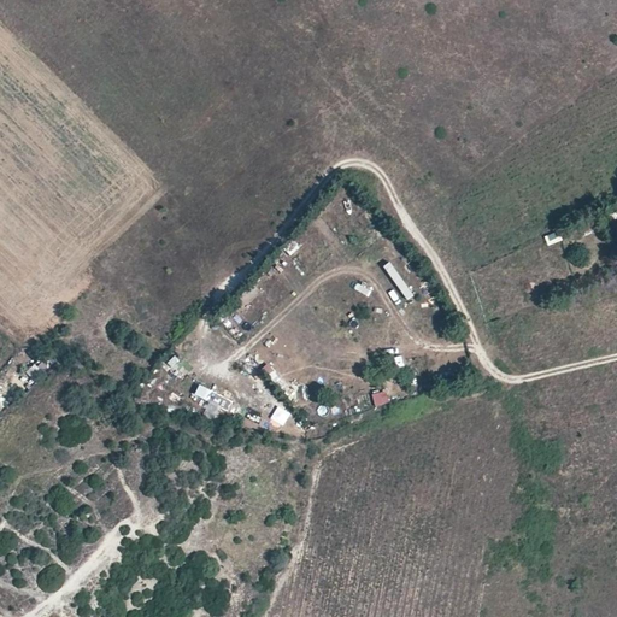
[(545,236),(548,245),(563,241),(559,231),(545,236)]
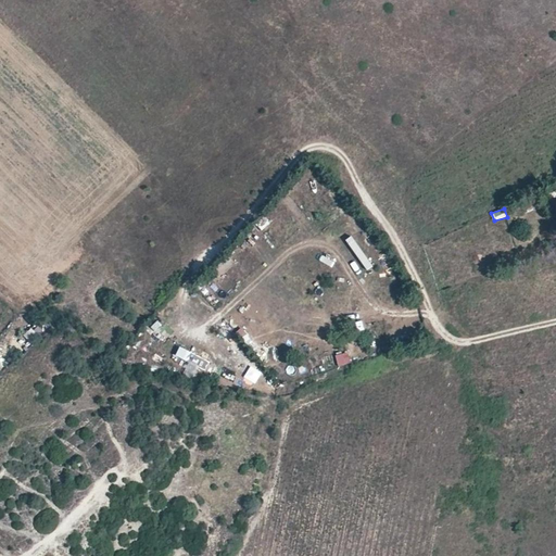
[(262,230),(270,224),(265,217),(256,224),(262,230)]
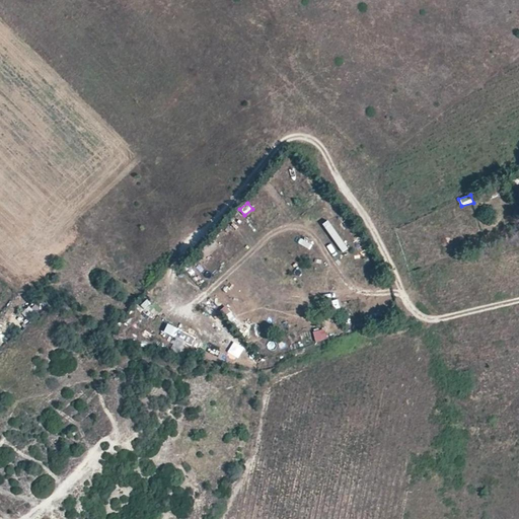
[(281,241),(273,245),(280,258),(287,254),(281,241)]
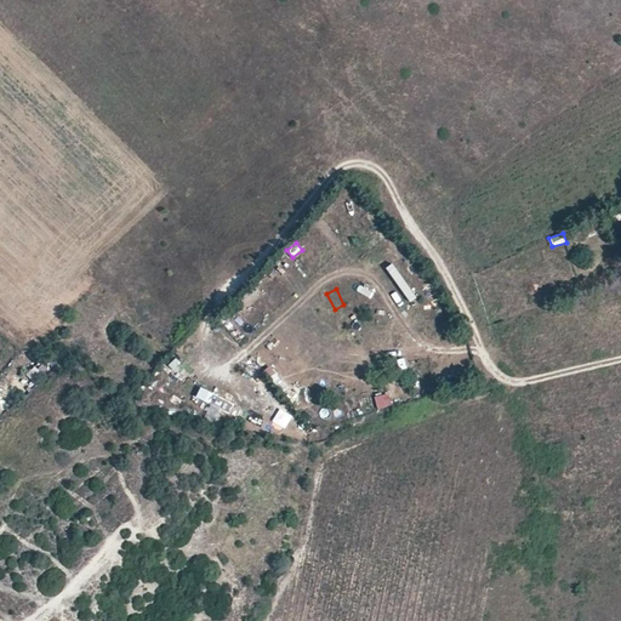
[(246,297),(237,307),(244,314),(254,305),(246,297)]
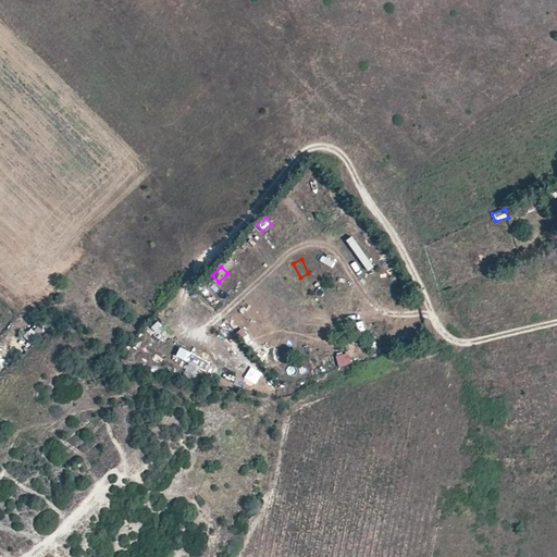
[(45,320),(34,327),(38,335),(50,329),(45,320)]
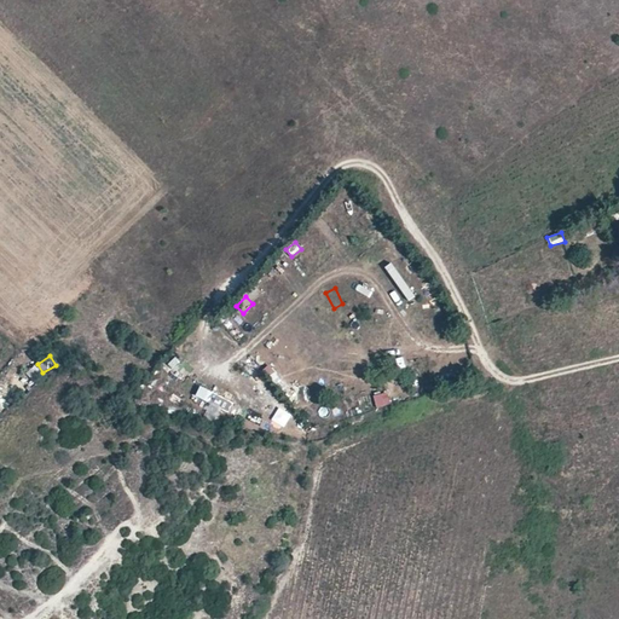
[(17,375),(12,381),(22,389),(39,370),(34,365),(22,380),(17,375)]
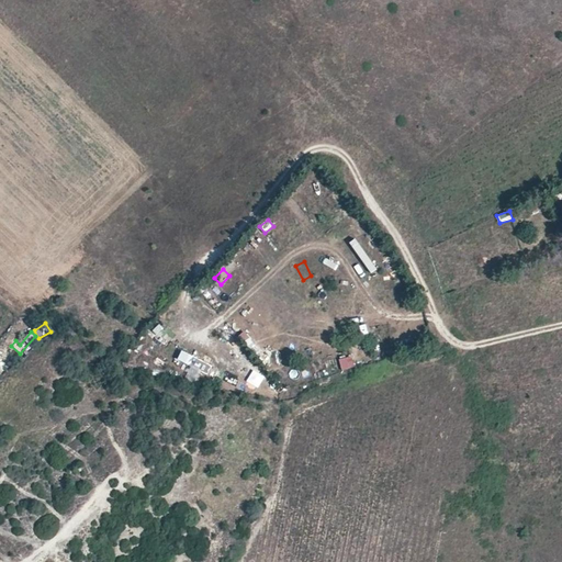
[(234,340),(240,348),(250,339),(244,333),(234,340)]
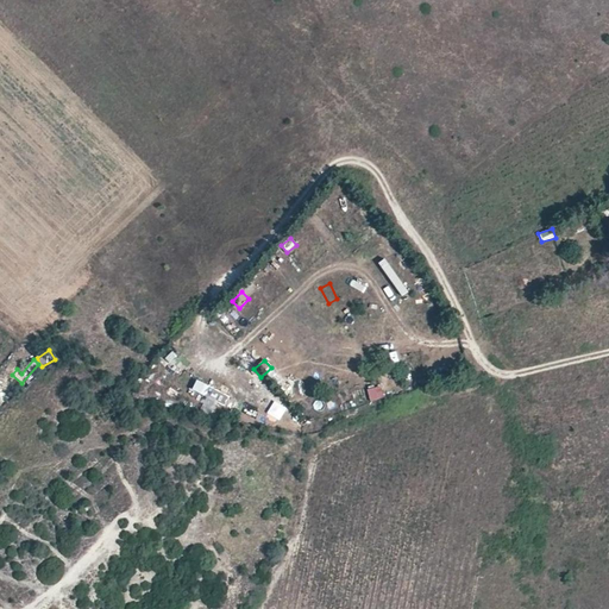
[(193,393),(226,405),(230,394),(196,382),(193,393)]
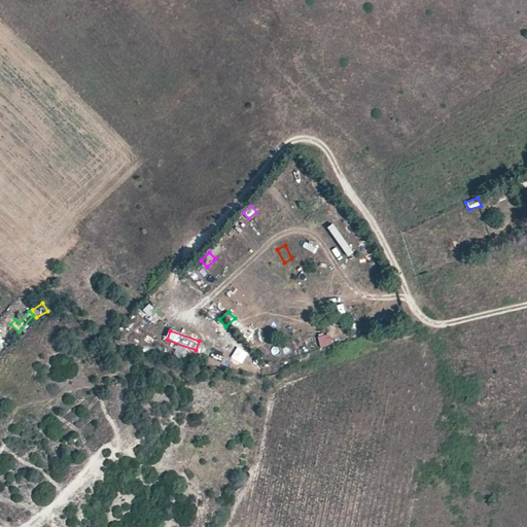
[(245,336),(250,345),(257,342),(252,332),(245,336)]
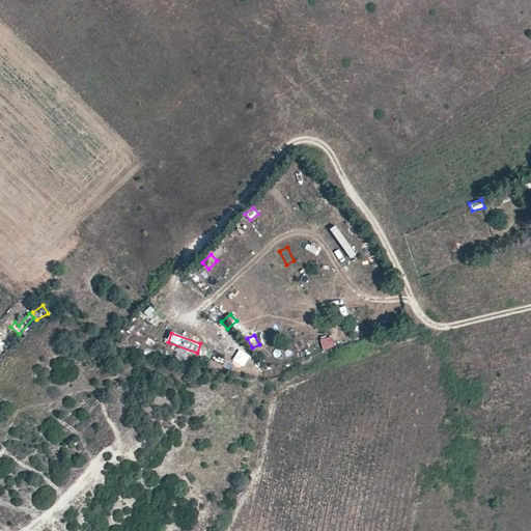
[(239,350),(232,360),(244,367),(250,356),(239,350)]
